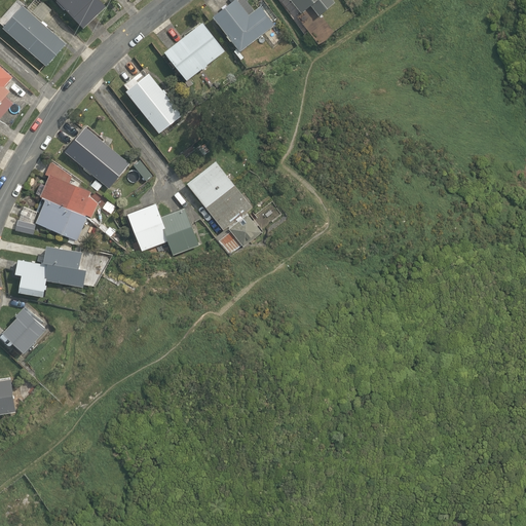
[(59,0),(84,28),(108,6),(102,0),(59,0)]
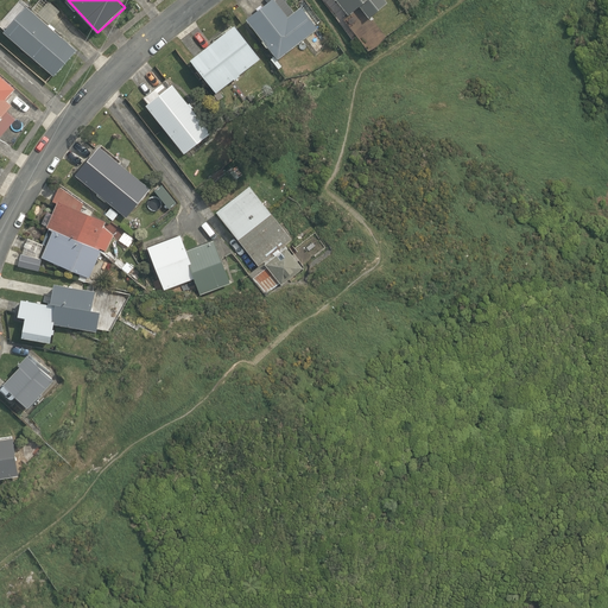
[(271,0),(248,18),(264,40),(263,42),(267,48),(268,46),(279,59),(320,27),(303,6),(295,12),(285,0),(271,0)]
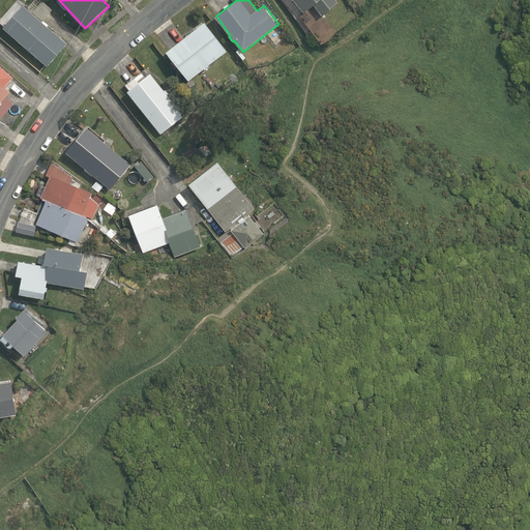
[(294,0),(304,12),(314,4),(323,16),(339,2),(336,0),(294,0)]
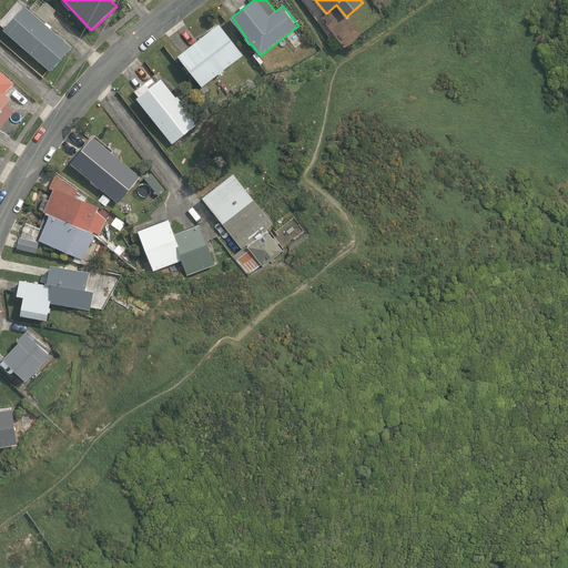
[(13,11),(18,7),(12,2),(8,7),(13,11)]
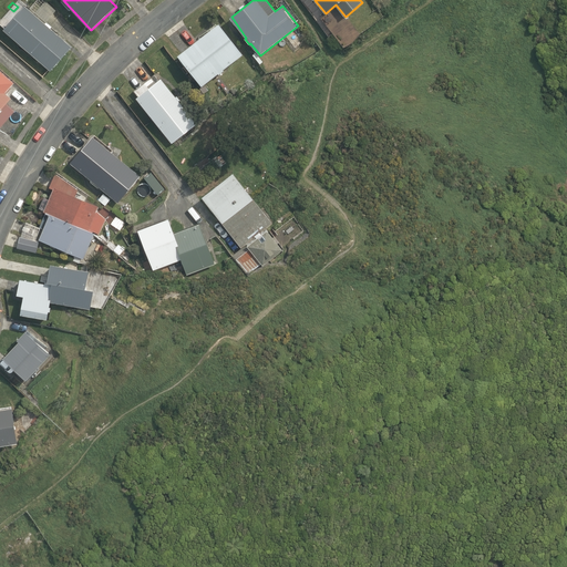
[(26,3),(3,28),(51,71),(73,45),(52,27),(53,26),(48,21),(47,22),(30,8),(26,3)]
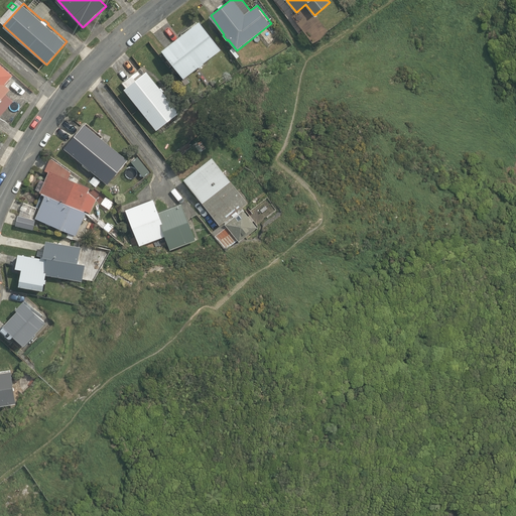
[(222,49),(200,21),(162,50),(184,79),(200,67),(200,68),(205,63),(222,49)]
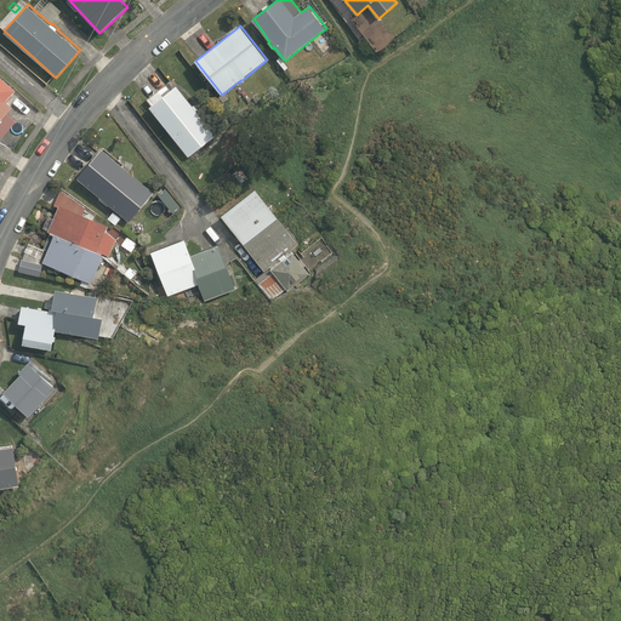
[(0,138),(1,140),(17,121),(7,114),(13,107),(7,101),(17,90),(0,75),(0,138)]
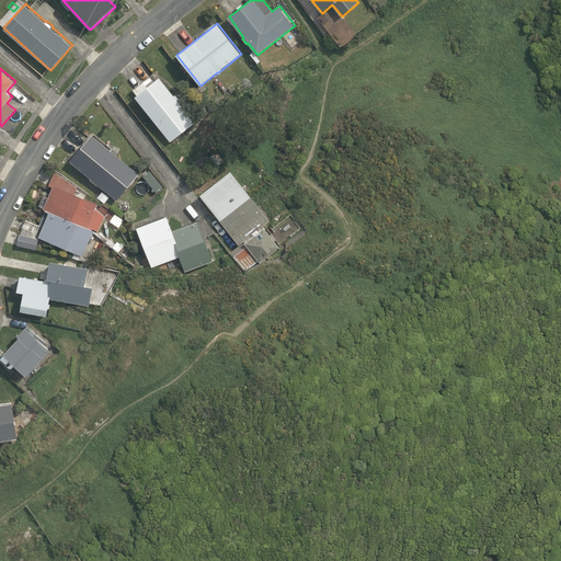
[(137,94),(136,96),(171,141),(196,122),(160,77),(156,80),(152,77),(135,91),(137,94)]
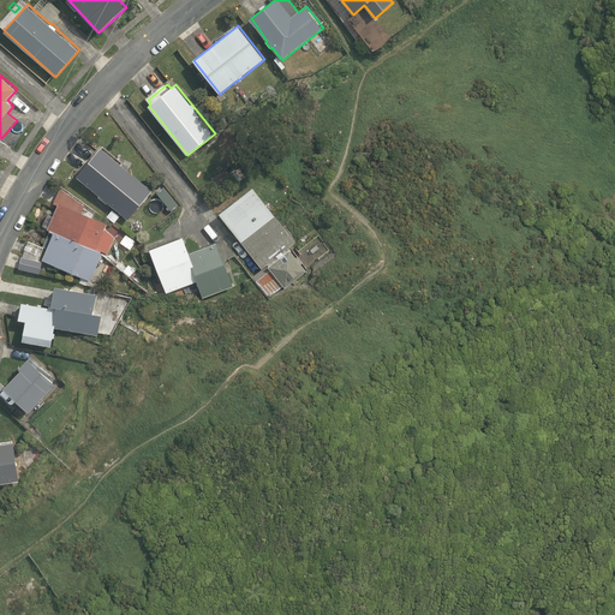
[(102,147),(77,175),(129,220),(154,190),(102,147)]
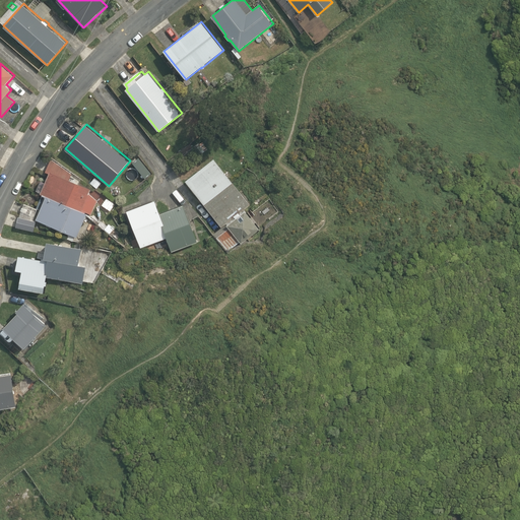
[(214,157),(187,180),(222,226),(226,223),(228,224),(228,225),(242,244),(260,229),(245,208),(250,203),(214,157)]
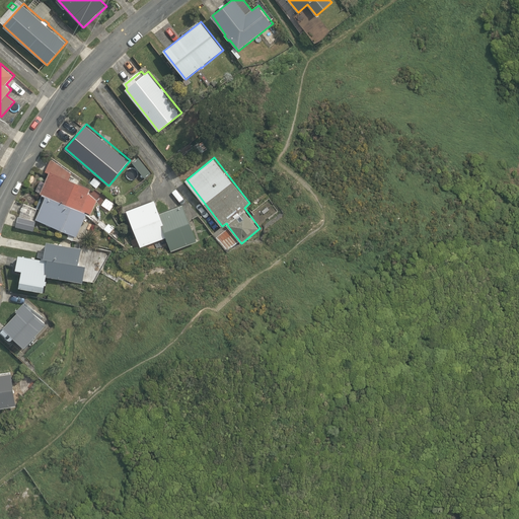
[(43,195),(46,197),(36,219),(77,237),(87,213),(91,214),(97,200),(89,193),(91,189),(70,179),(72,173),(52,158),(46,170),(50,172),(46,182),(41,181),(36,191),(41,193),(41,194),(43,195)]
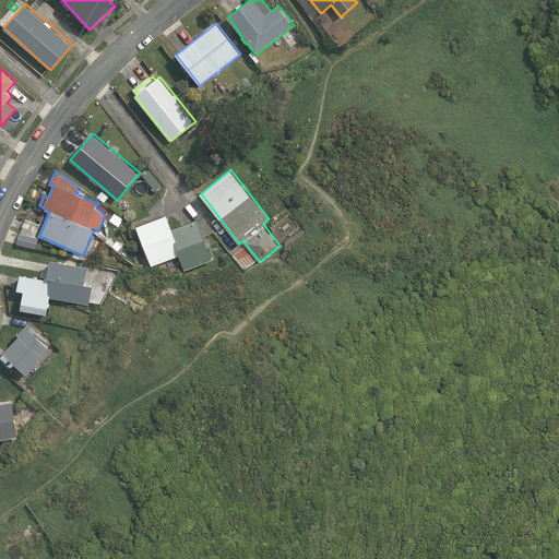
[(109,197),(103,191),(97,197),(105,203),(109,197)]
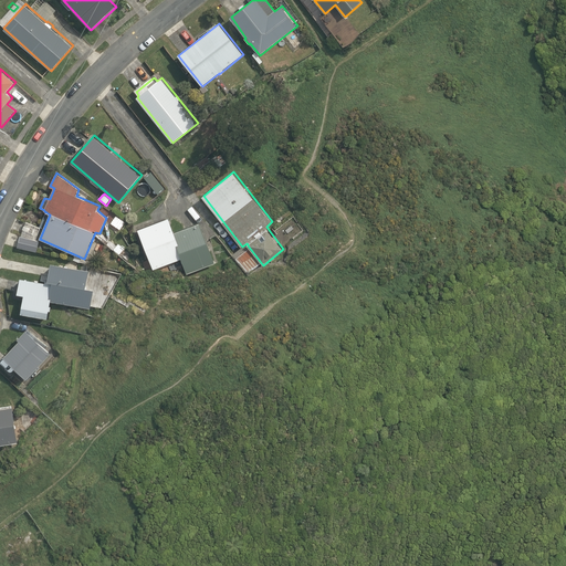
[(216,263),(201,222),(176,232),(169,217),(138,229),(154,270),(181,259),(187,274),(216,263)]
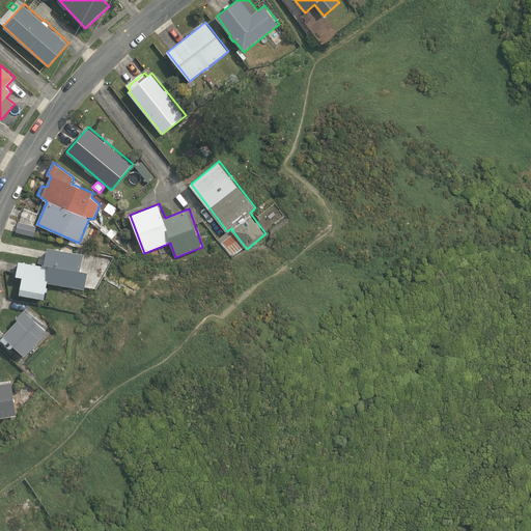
[(25,207),(20,221),(35,225),(40,214),(25,207)]
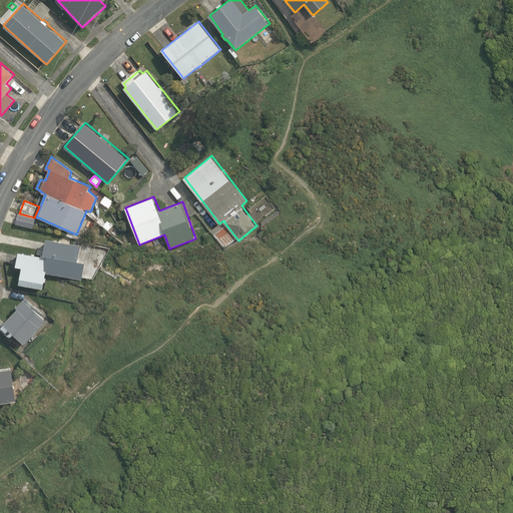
[(19,213),(18,213),(16,224),(33,228),(35,217),(34,217),(19,213)]
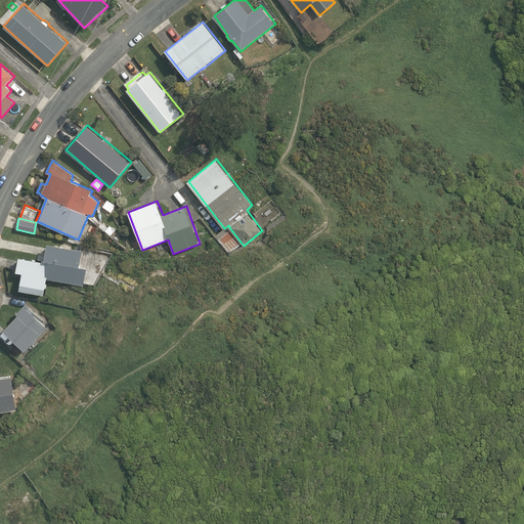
[(116,230),(110,225),(105,230),(111,235),(116,230)]
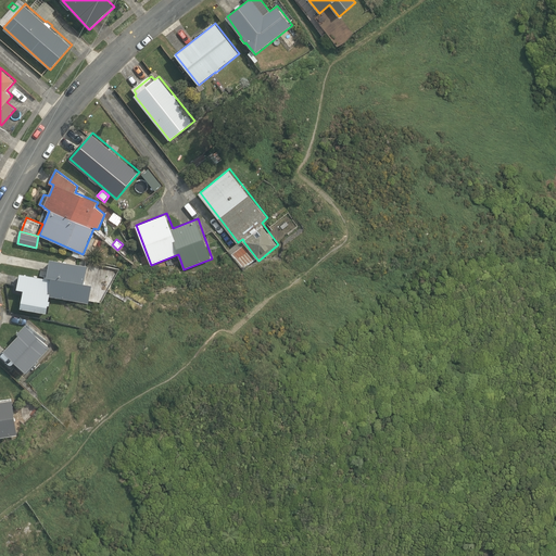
[(45,278),(21,273),(17,288),(25,290),(21,307),(47,313),(51,295),(89,303),(92,285),(85,283),(88,265),(51,258),(48,277),(46,276),(45,278)]
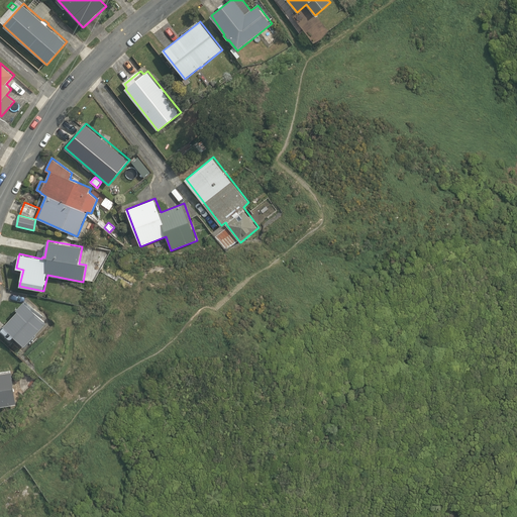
[(18,310),(4,325),(25,345),(47,321),(25,300),(17,309),(18,310)]
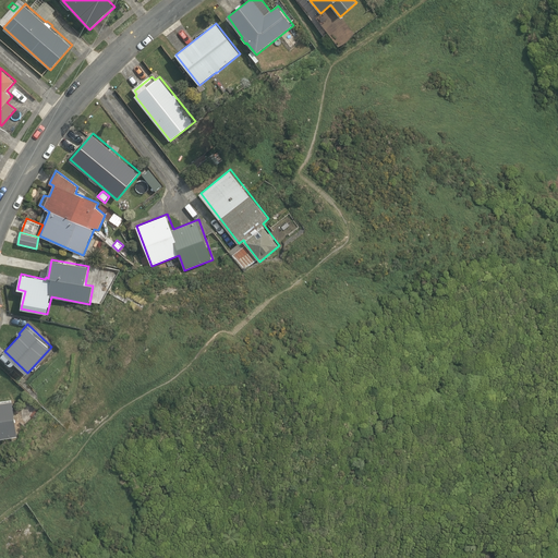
[(13,401),(0,402),(0,438),(19,437),(13,401)]
